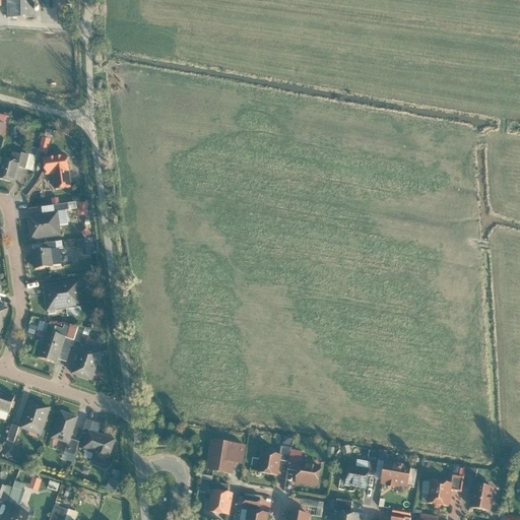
[(9,0),(9,17),(37,16),(36,0),(9,0)]
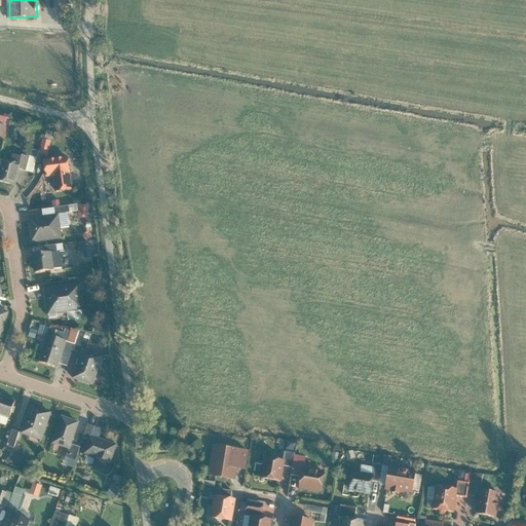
[(9,117),(0,115),(0,142),(3,143),(9,117)]
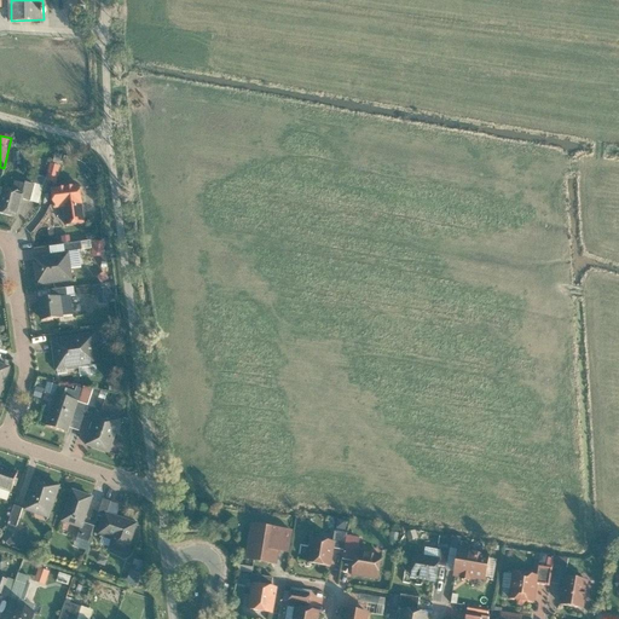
[(48,181),(57,183),(61,165),(52,163),(48,181)]
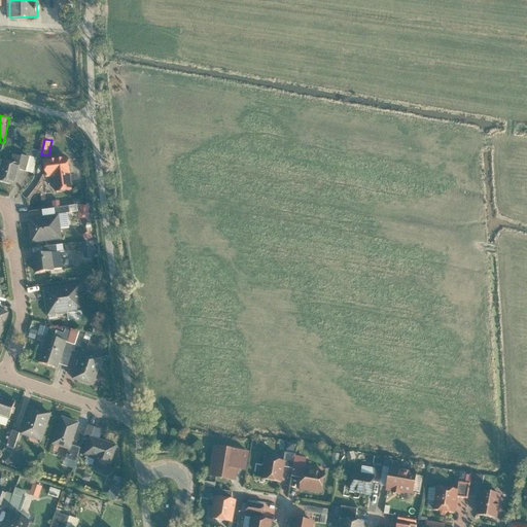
[(12,162),(6,161),(1,179),(19,184),(22,170),(26,171),(30,157),(38,160),(40,151),(31,149),(30,155),(24,154),(23,156),(14,154),(12,162)]
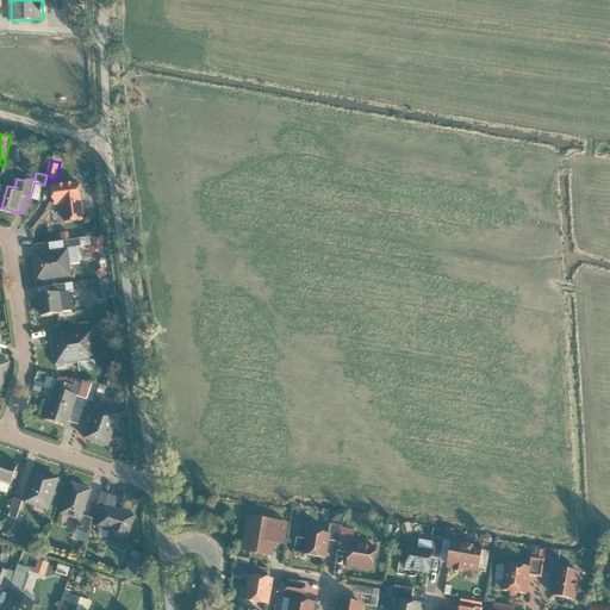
[(51,204),(61,203),(63,224),(82,222),(78,184),(50,187),(51,204)]
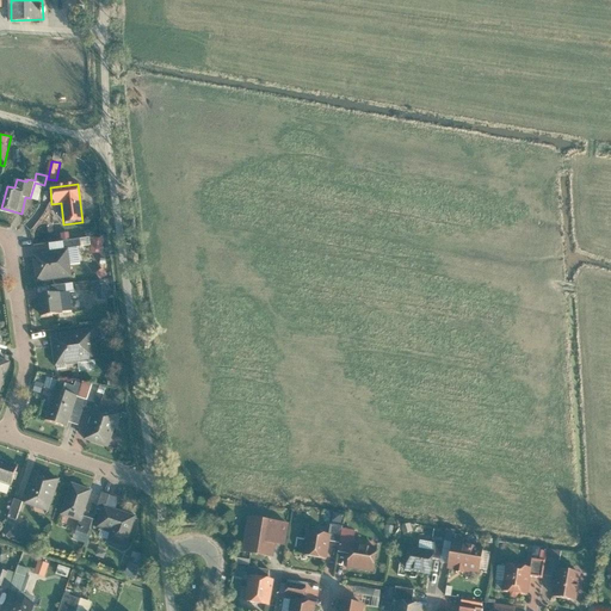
[(107,240),(96,238),(94,251),(105,253),(107,240)]
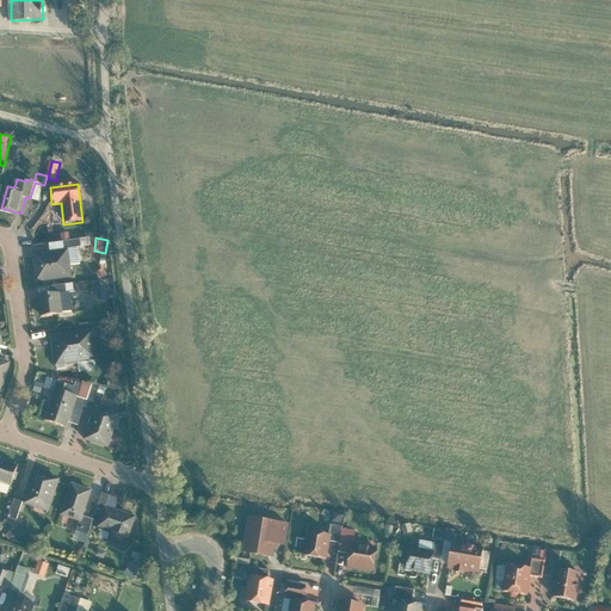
[(65,241),(66,250),(34,253),(37,281),(74,277),(72,260),(85,259),(82,240),(65,241)]
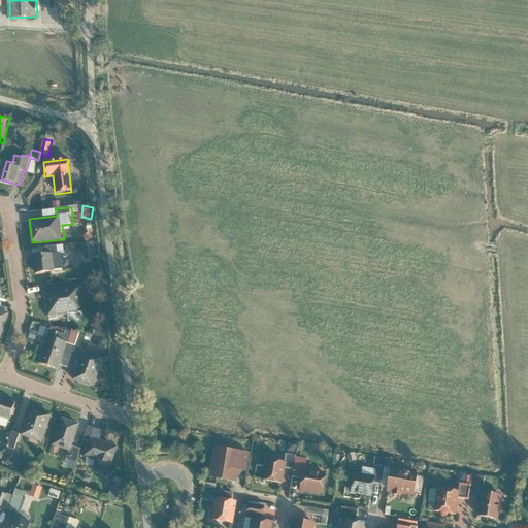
[(93,236),(90,231),(84,235),(87,240),(93,236)]
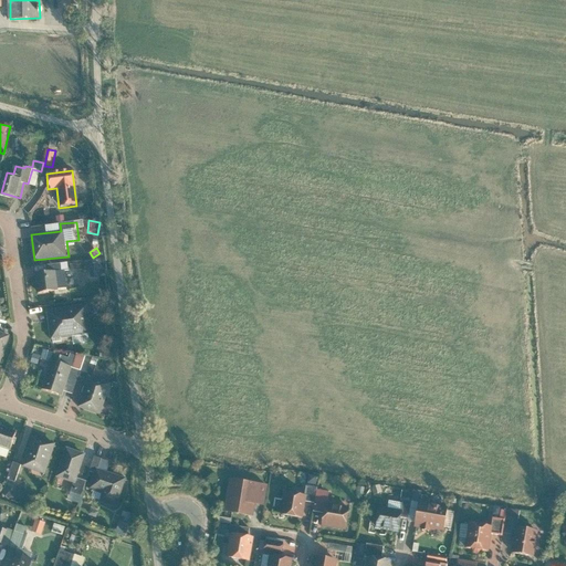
[(62,262),(48,265),(49,271),(39,273),(42,293),(63,289),(59,270),(63,269),(62,262)]
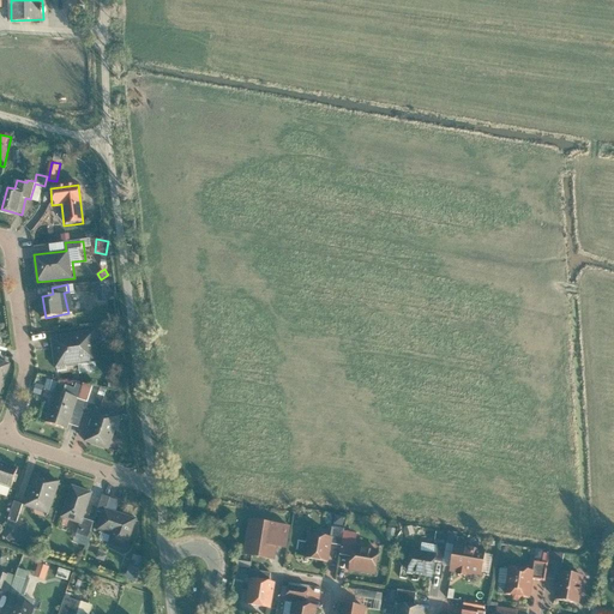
[(107,288),(97,289),(98,301),(108,300),(107,288)]
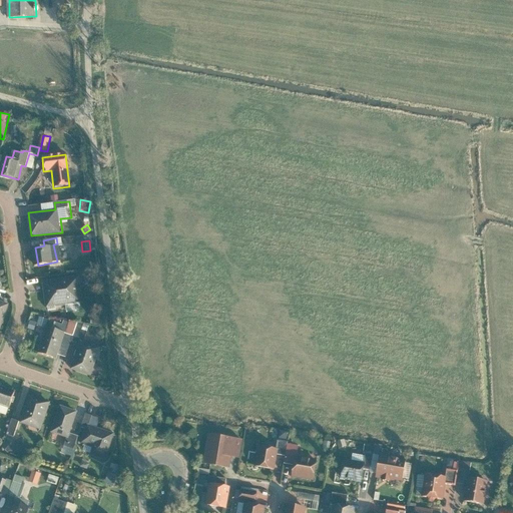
[(96,271),(86,272),(87,285),(97,284),(96,271)]
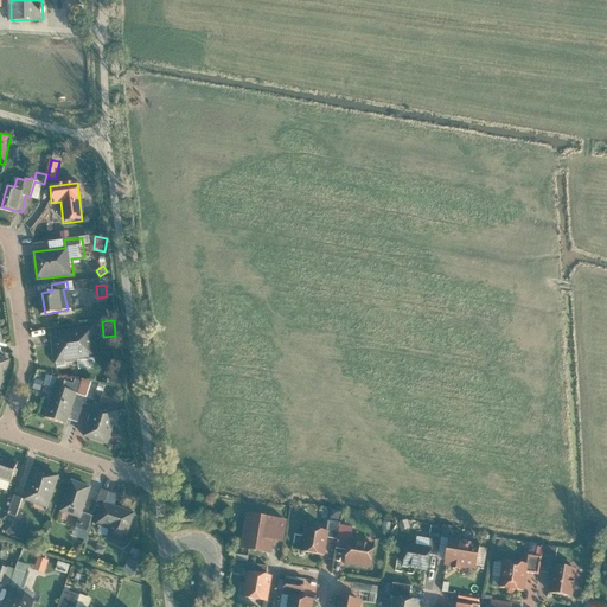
[(95,327),(52,332),(56,362),(97,357),(95,327)]
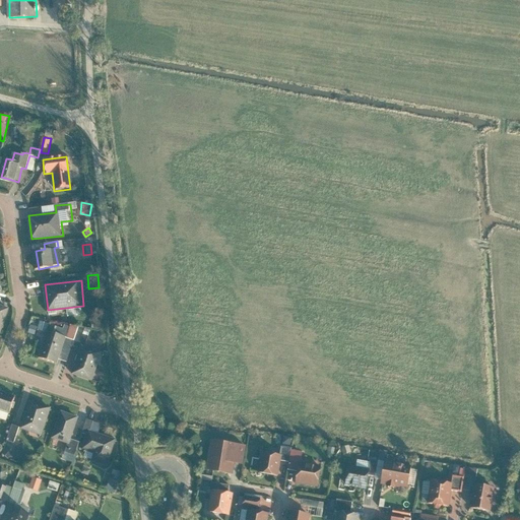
[(40,320),(35,319),(31,328),(36,329),(40,320)]
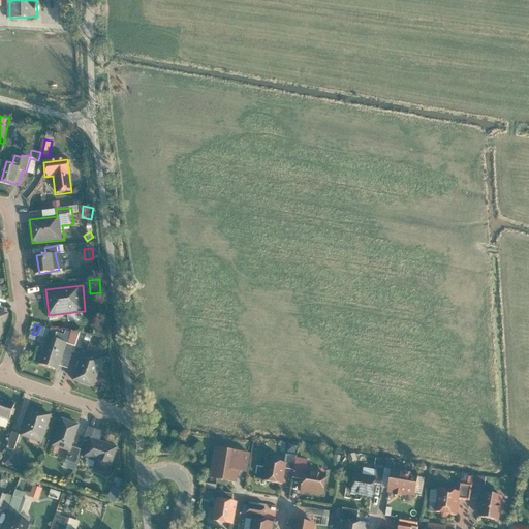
[(49,329),(41,327),(39,334),(47,337),(49,329)]
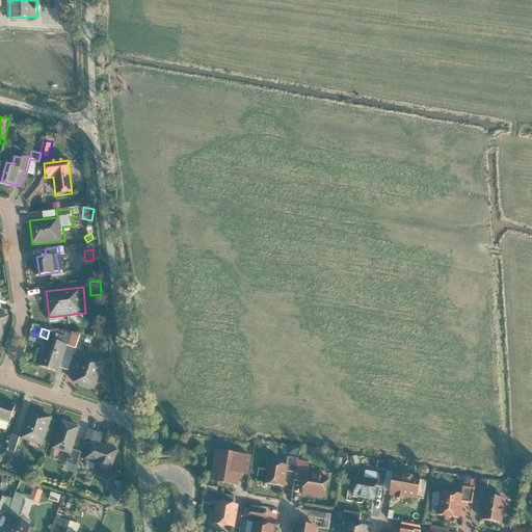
[(69,346),(77,349),(81,340),(82,335),(74,331),(73,334),(67,333),(65,335),(58,333),(56,341),(49,338),(41,365),(60,372),(69,346)]
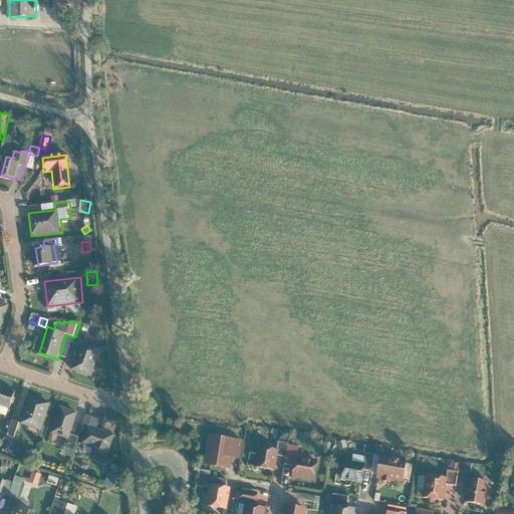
[(89,331),(78,328),(74,337),(73,341),(80,344),(72,368),(93,375),(102,346),(86,341),(89,331)]
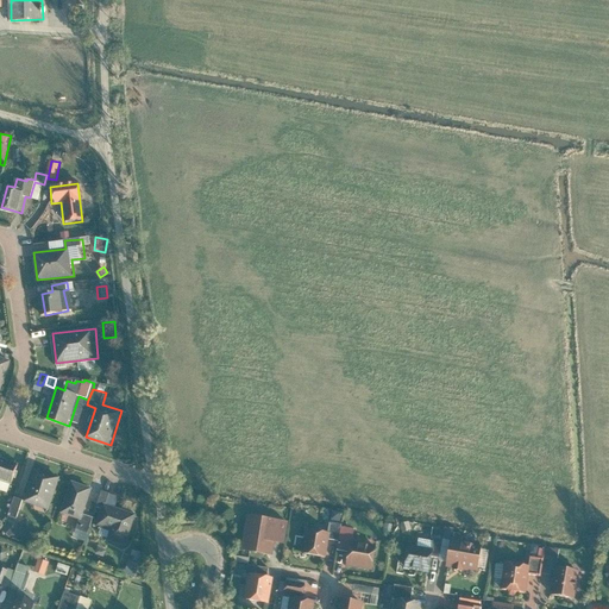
[(19,464),(0,458),(0,479),(13,483),(19,464)]
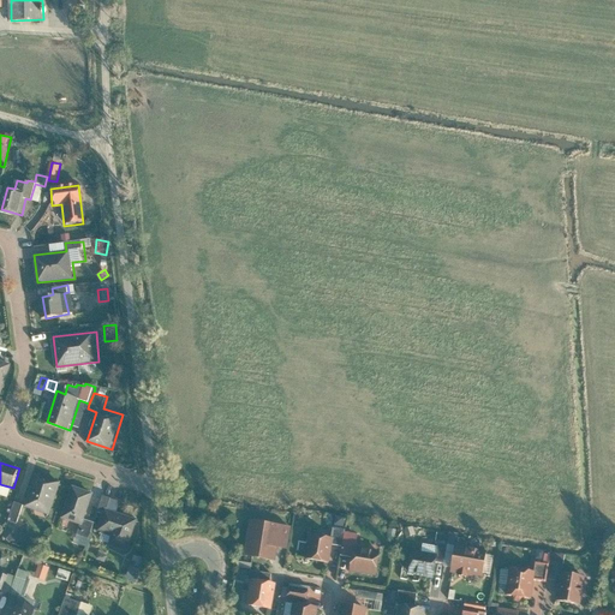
[(60,481),(36,472),(25,505),(15,501),(9,521),(18,525),(24,507),(49,514),(60,481)]
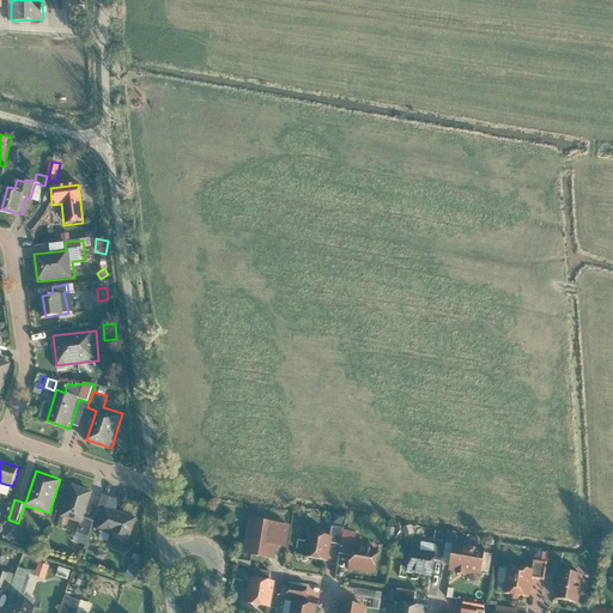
[(93,491),(73,485),(62,516),(82,522),(78,533),(89,536),(95,520),(85,516),(93,491)]
